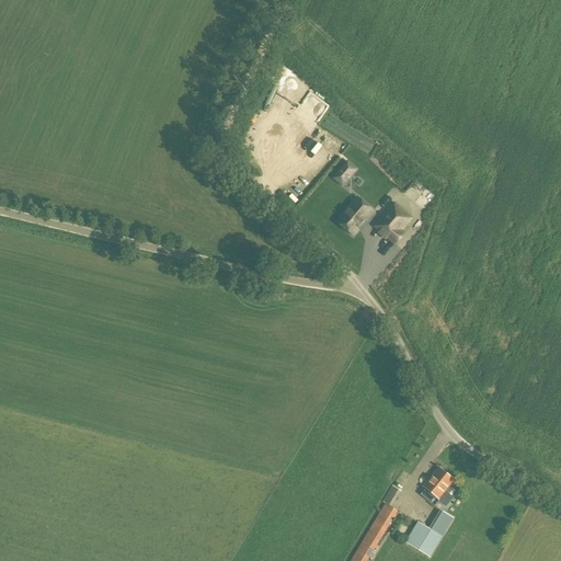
[(343,187),(357,170),(347,161),(332,179),(343,187)]
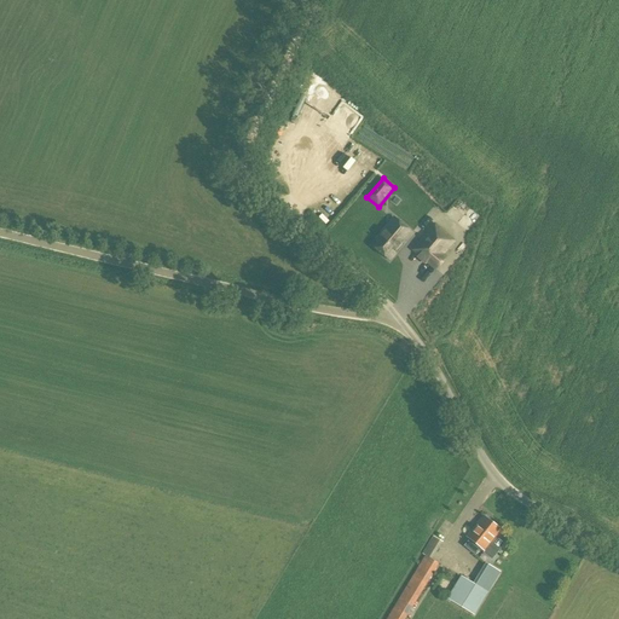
[(468,232),(481,217),(470,208),(462,218),(457,214),(452,220),(468,232)]
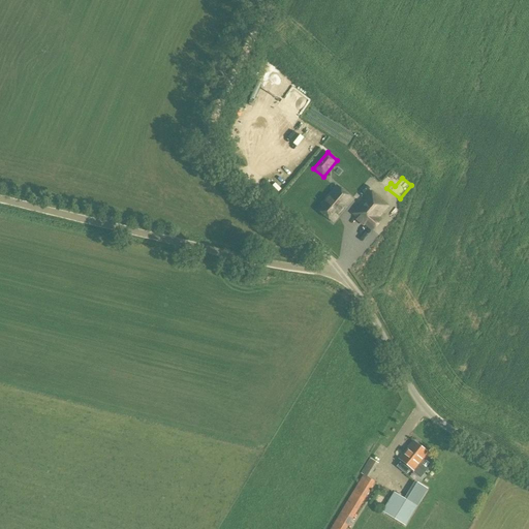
[(333,222),(351,199),(337,187),(318,210),(333,222)]
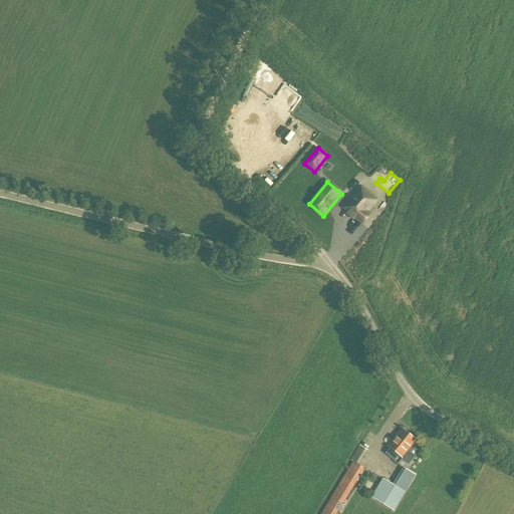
[(361,223),(369,215),(365,212),(375,201),(361,188),(344,208),(348,212),(348,213),(354,217),(361,223)]
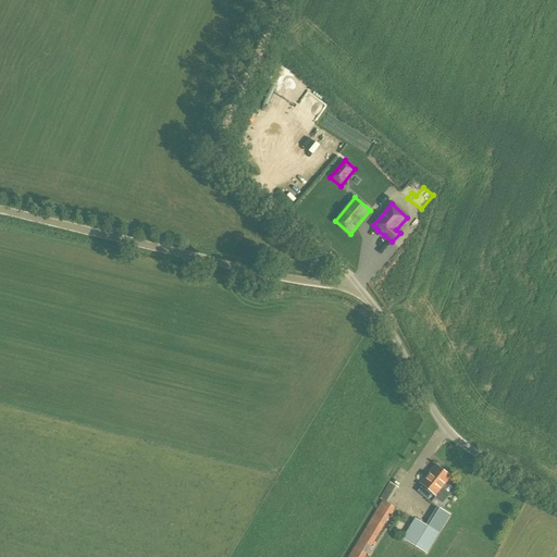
[(420,483),(422,485),(418,492),(428,499),(433,494),(436,497),(441,492),(447,497),(457,486),(449,481),(452,478),(435,465),(420,483)]
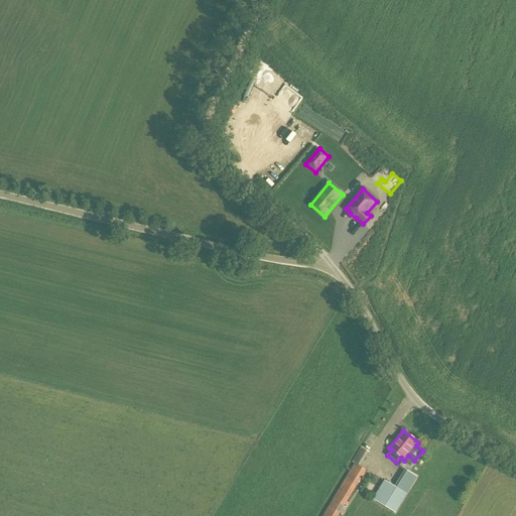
[(366,470),(361,467),(354,463),(344,480),(356,487),(366,470)]
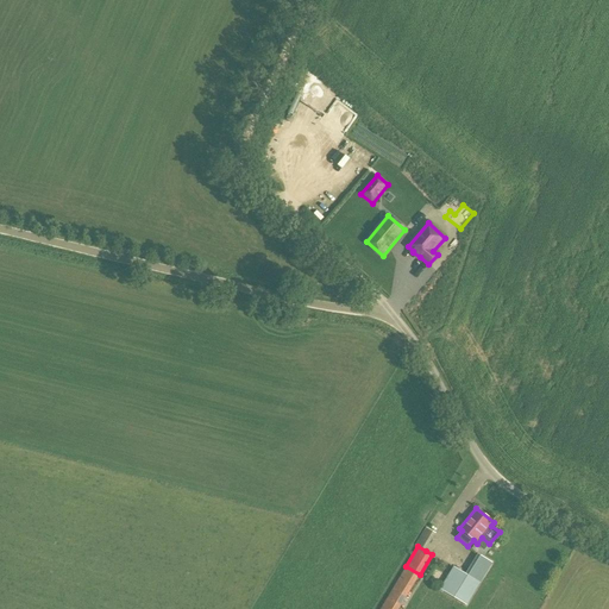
[(479,583),(493,563),(478,553),(465,575),(453,567),(440,589),(466,606),(479,583)]
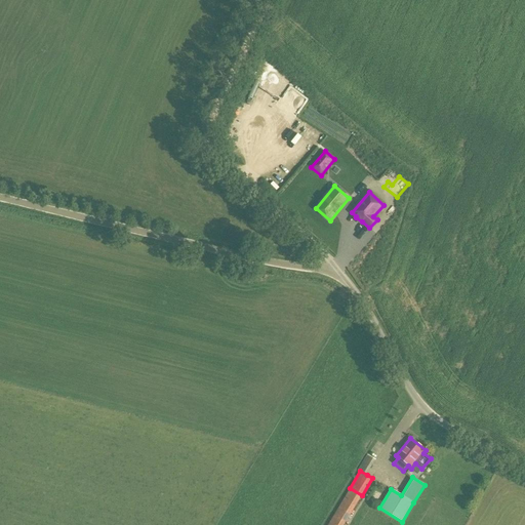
[(352,513),(362,495),(350,488),(339,506),(352,513)]
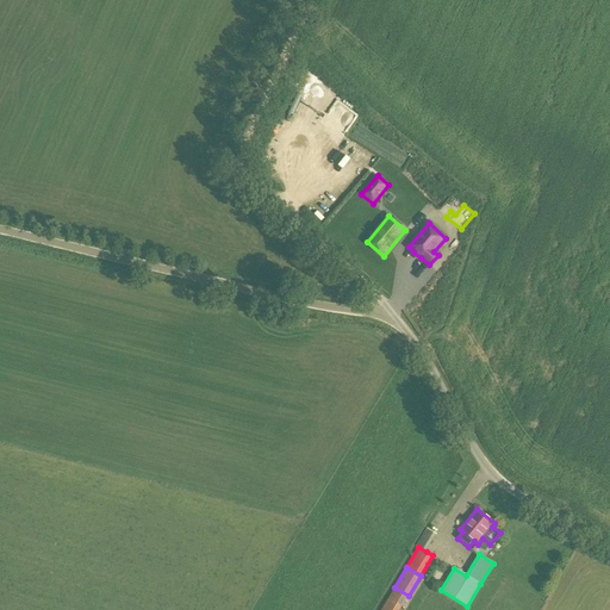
[(388,609),(399,609),(409,596),(394,587),(383,607),(388,609)]
